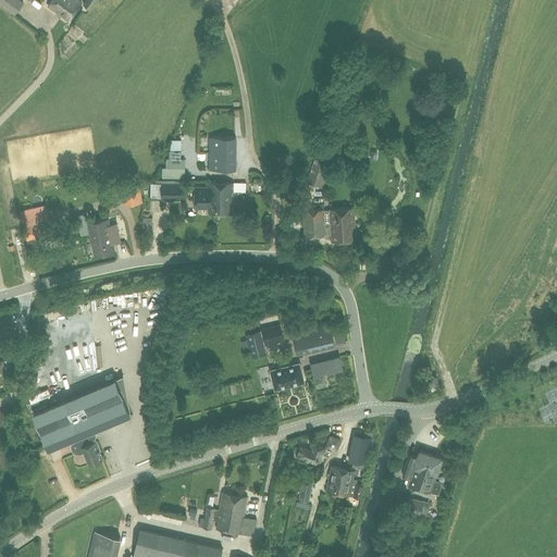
[(24,2),(21,0),(0,0),(0,2),(15,14),(24,2)]
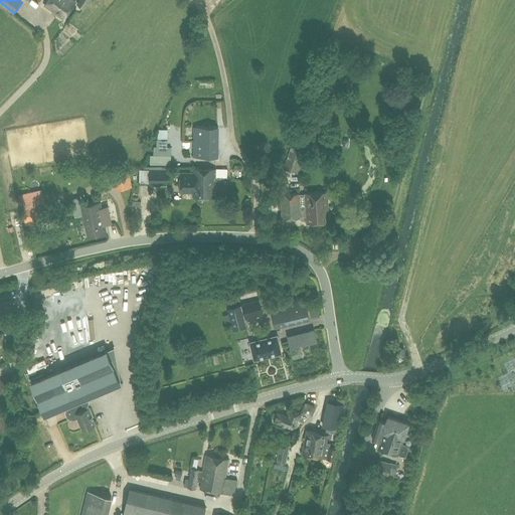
[(48,0),(44,6),(63,19),(75,2),(71,0),(48,0)]
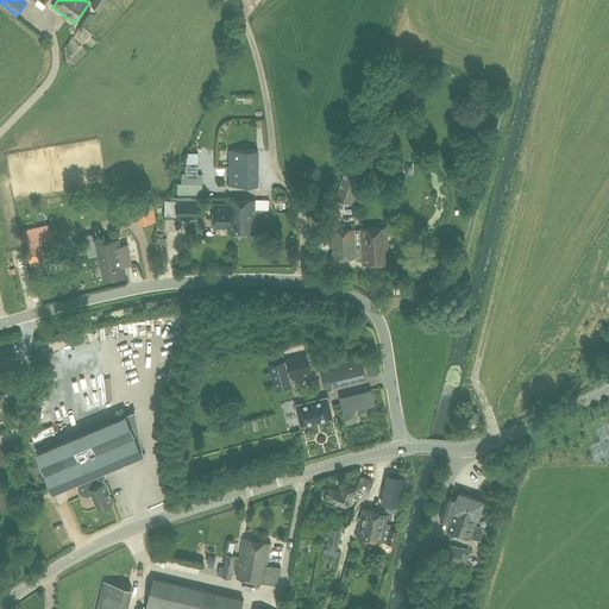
[(94,0),(92,4),(100,10),(106,0),(94,0)]
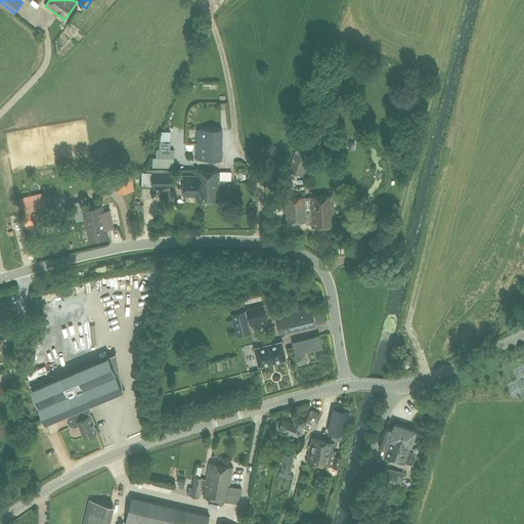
[(222,129),(197,128),(195,160),(221,160),(222,129)]
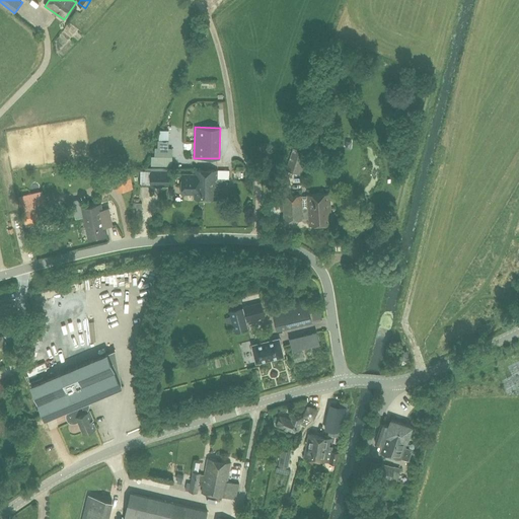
[(300,171),(306,153),(293,148),(286,167),(300,171)]
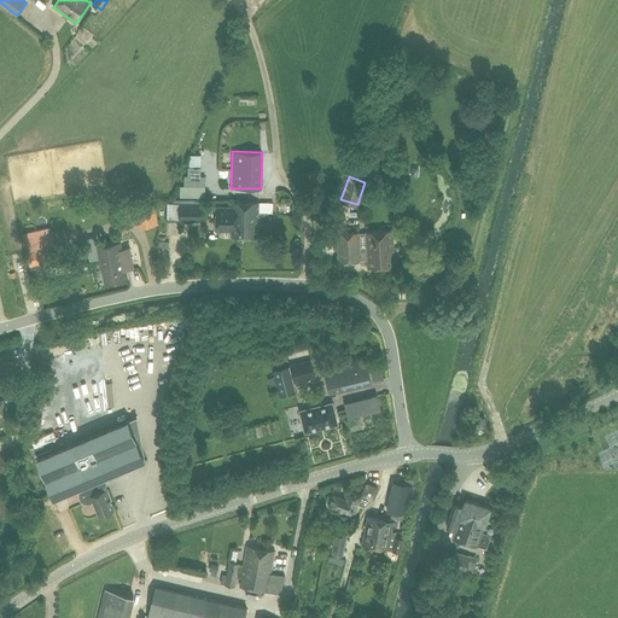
[(180,197),(204,198),(205,186),(180,185),(180,197)]
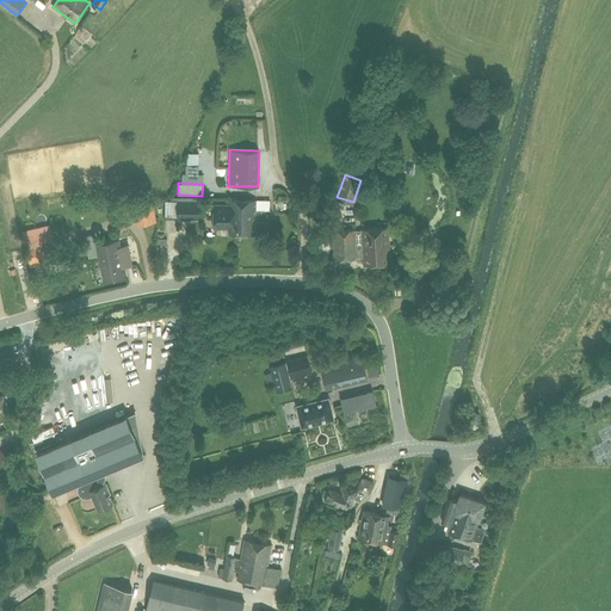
[(156,221),(152,197),(133,201),(137,224),(156,221)]
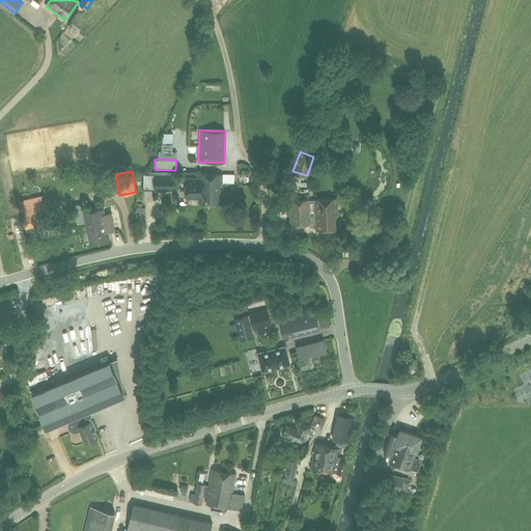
[(141,185),(150,185),(150,172),(141,172),(141,185)]
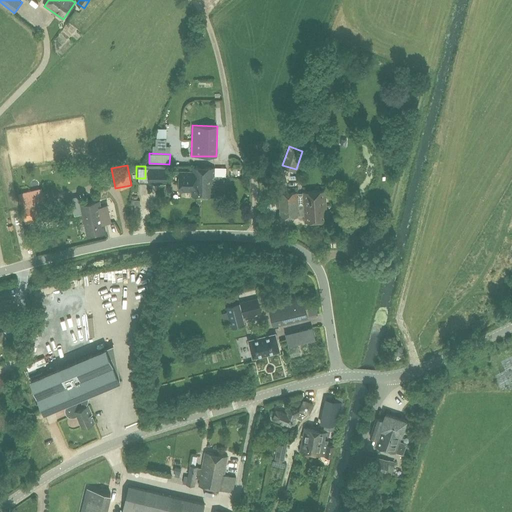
[(192,167),(191,171),(191,172),(179,171),(178,191),(191,191),(191,195),(198,196),(199,182),(197,182),(197,167),(192,167)]
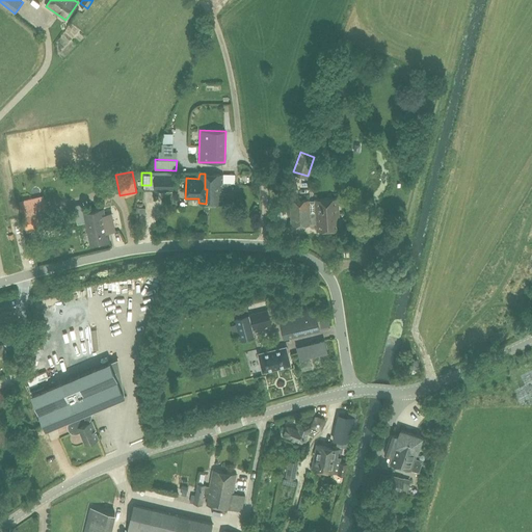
[(206,204),(221,204),(221,197),(223,197),(224,192),(231,193),(231,184),(236,184),(236,175),(221,175),(205,174),(205,189),(207,189),(206,204)]
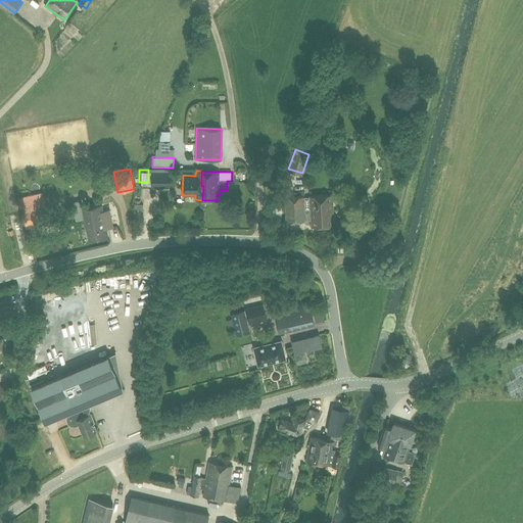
[(171,188),(171,173),(152,172),(152,187),(171,188)]
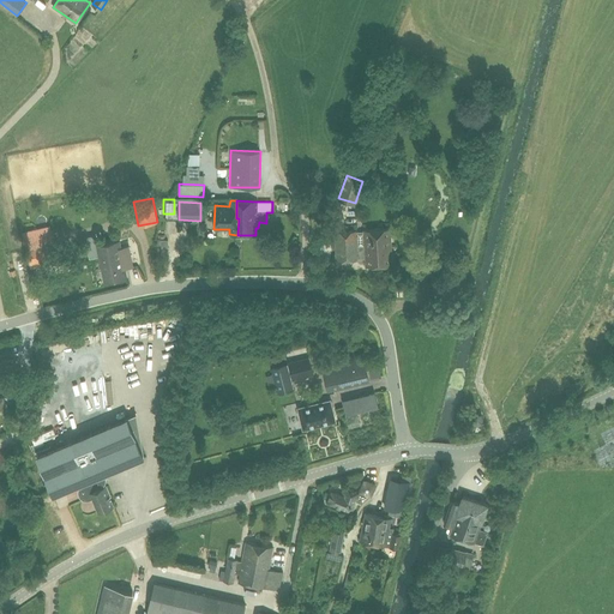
[(59,262),(52,229),(50,226),(22,232),(30,269),(59,262)]
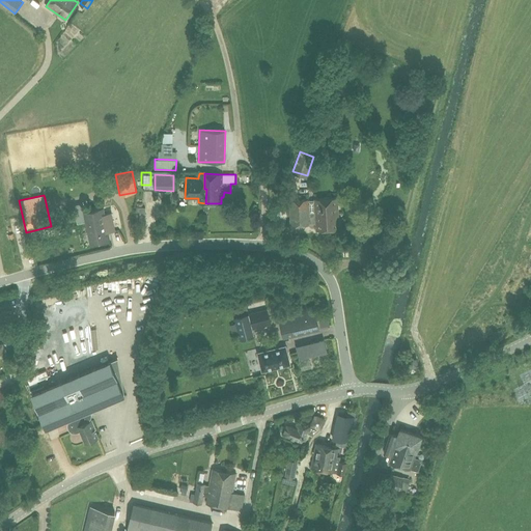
[(309,200),(309,199),(288,200),(290,225),(315,224),(316,230),(339,229),(338,198),(314,199),(314,200),(309,200)]
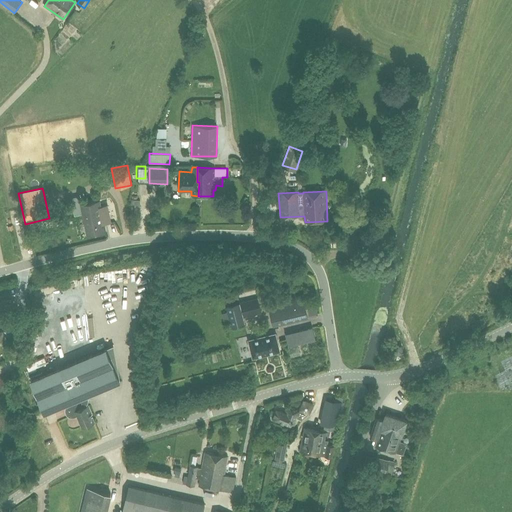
[(99,201),(81,205),(87,234),(105,230),(104,224),(110,222),(107,206),(101,207),(99,201)]
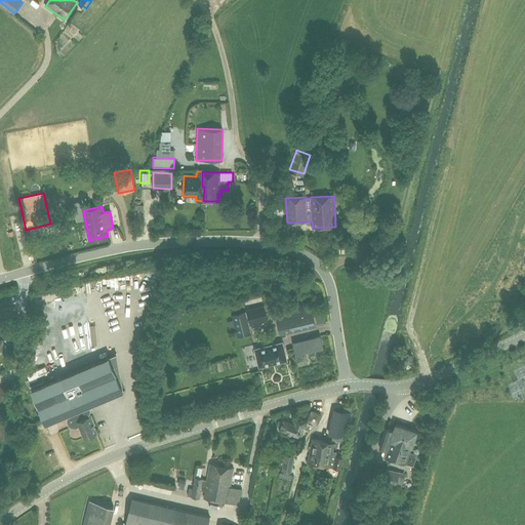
[(0,308),(14,305),(12,294),(0,296),(0,308)]
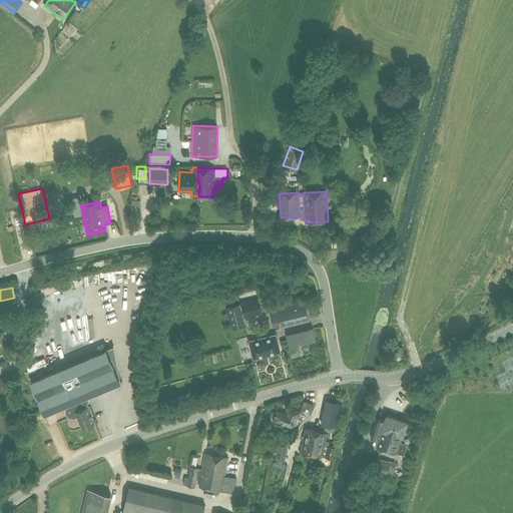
[(240,305),(244,320),(263,315),(259,300),(240,305)]
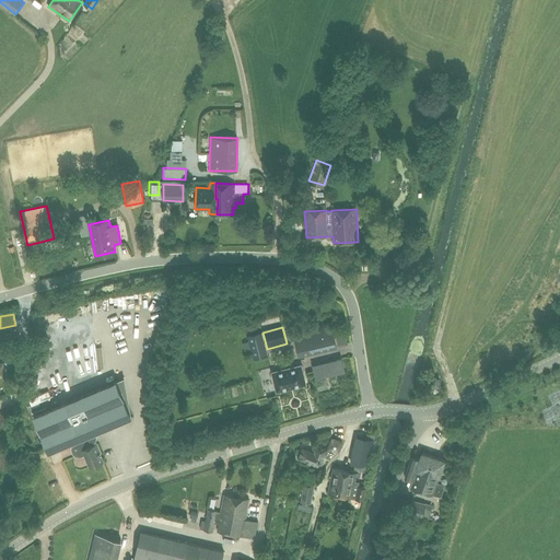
[(338,350),(331,327),(294,336),(300,359),(338,350)]
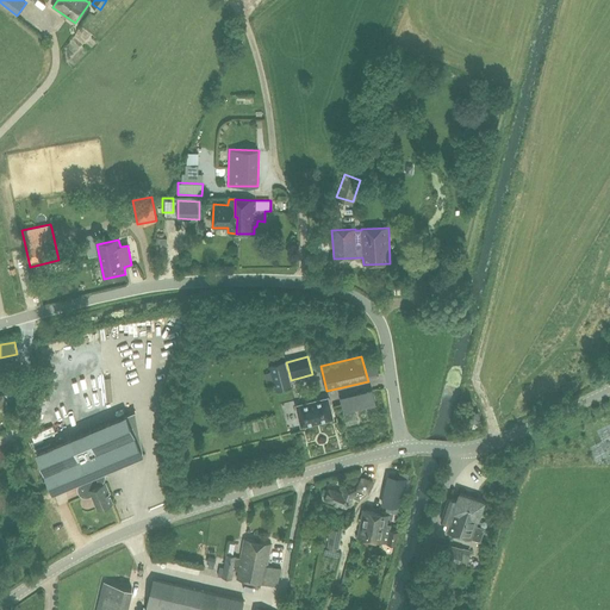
[(271,372),(265,373),(267,386),(273,384),(275,392),(285,392),(292,387),(291,380),(286,362),(269,366),(271,372)]
